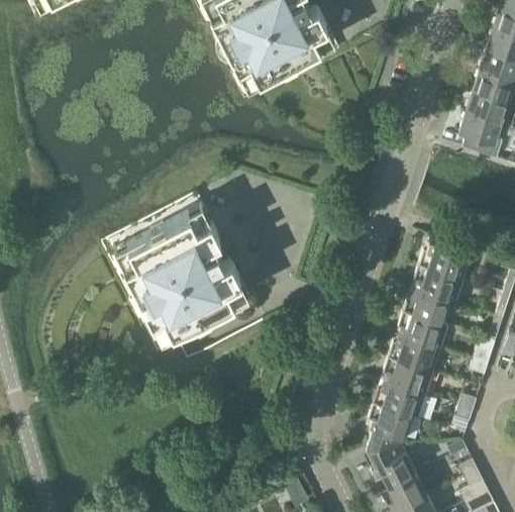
[(27,0),(36,17),(69,0),(27,0)]
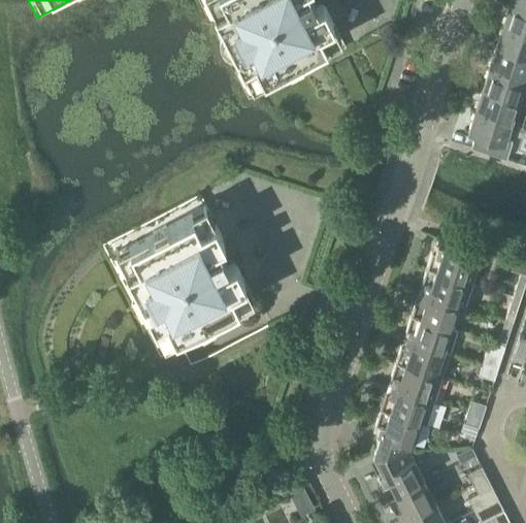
[(198,0),(250,100),(348,51),(324,4),(329,2),(328,0),(198,0)]
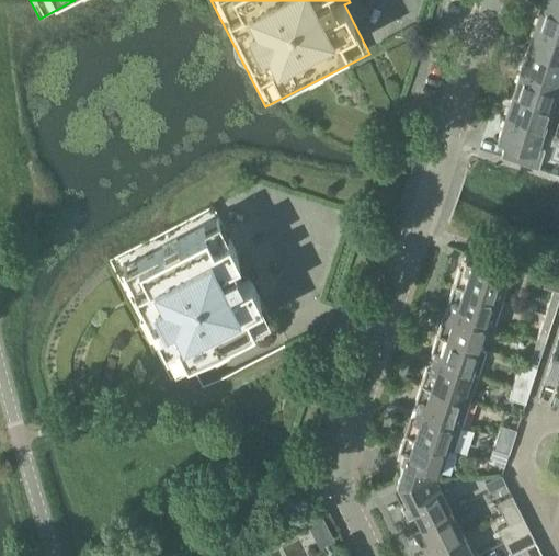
[(558,0),(545,0),(543,8),(558,12),(558,0)]
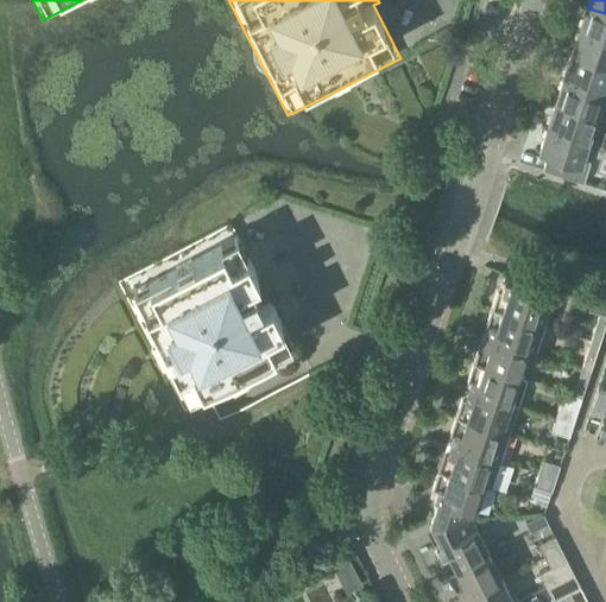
[(605,13),(588,8),(581,32),(605,39),(605,13)]
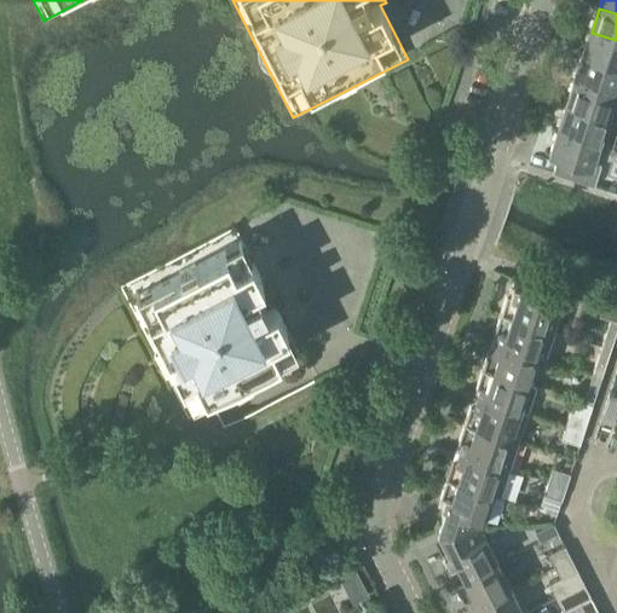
[(616,40),(592,33),(583,57),(616,68),(616,40)]
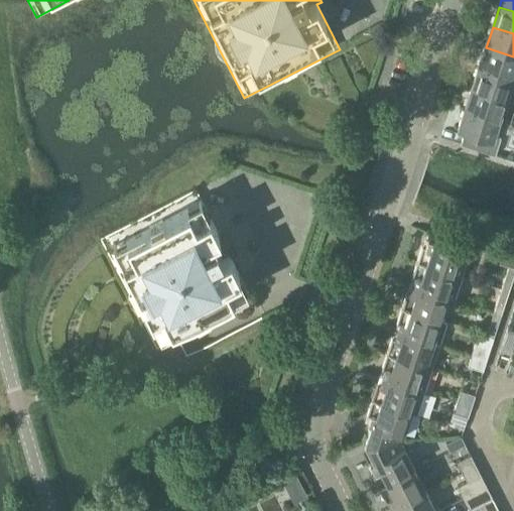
[(513,56),(486,47),(479,69),(513,80),(513,56)]
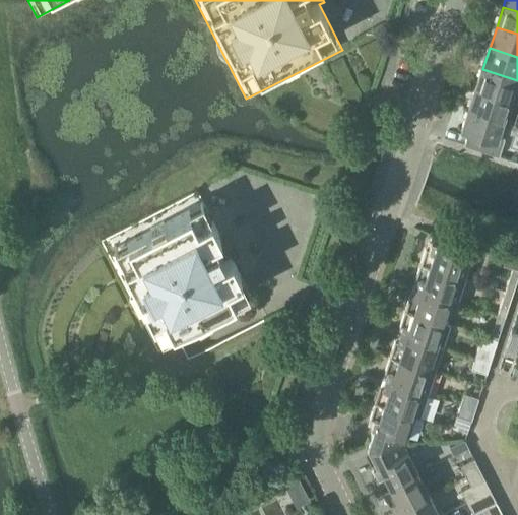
[(517,80),(482,69),(475,89),(511,102),(517,80)]
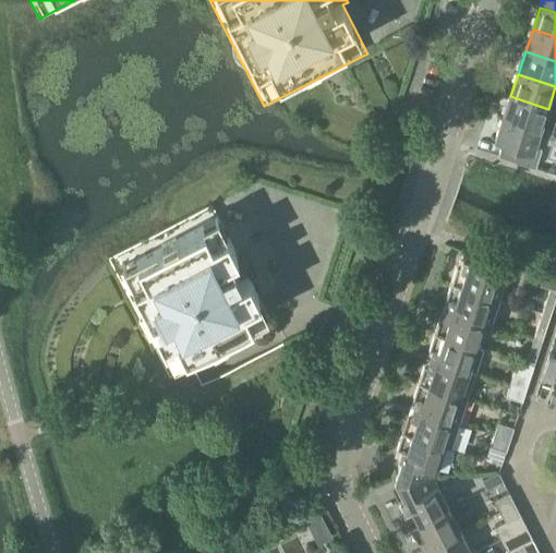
[(548,109),(510,96),(504,119),(541,131),(548,109)]
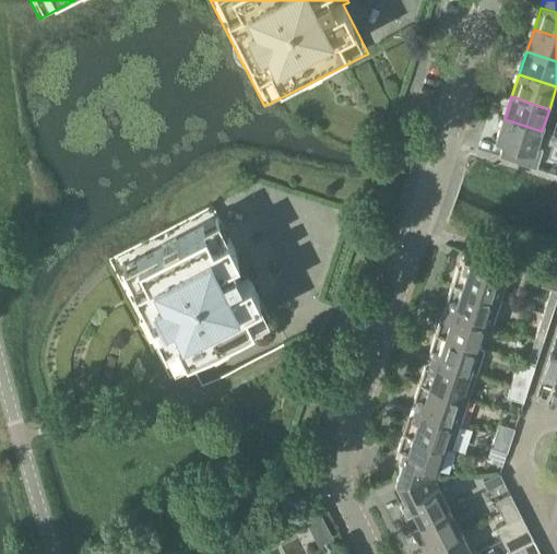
[(542,131),(505,119),(497,143),(505,145),(500,160),(537,172),(543,156),(534,154),(542,131)]
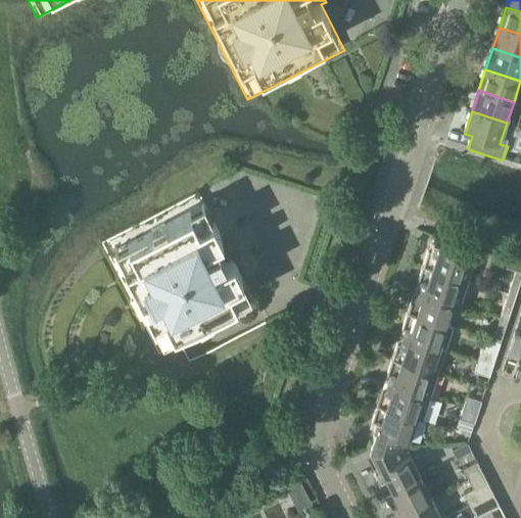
[(267,326),(267,325),(258,310),(234,261),(239,259),(234,248),(228,237),(223,239),(199,194),(102,243),(159,356),(181,345),(190,365),(267,326)]
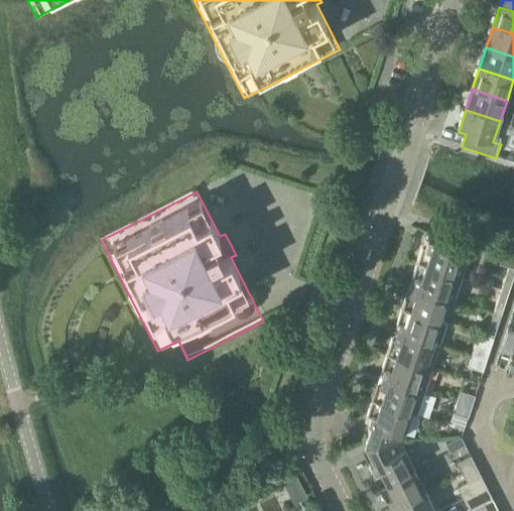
[(423,248),(418,264),(464,280),(472,255),(428,241),(426,249),(423,248)]
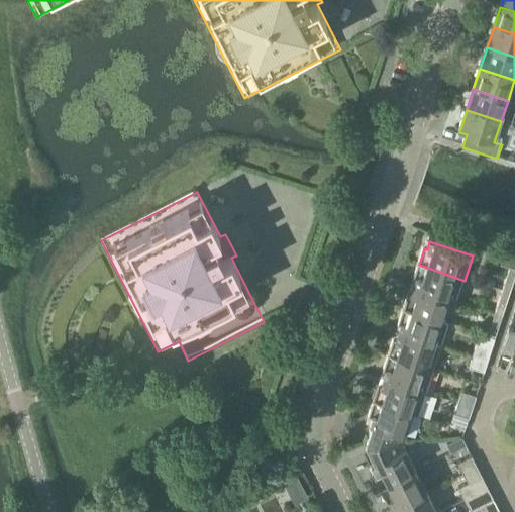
[(456,278),(419,265),(414,281),(416,281),(414,289),(449,300),(457,303),(465,281),(464,280),(456,278)]
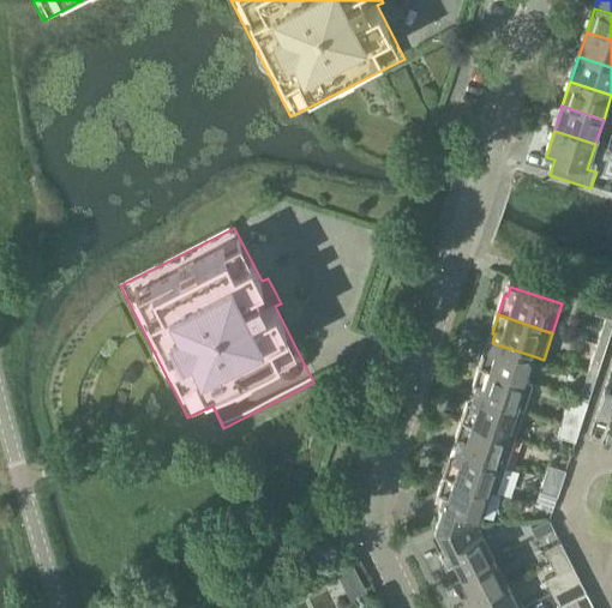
[(598,347),(607,350),(611,336),(611,320),(607,319),(598,347)]
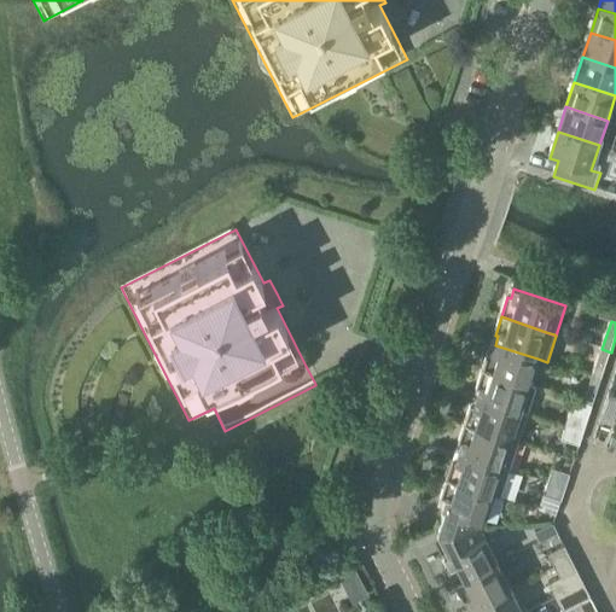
[(483,372),(529,386),(538,359),(495,345),(493,354),(489,353),(483,372)]
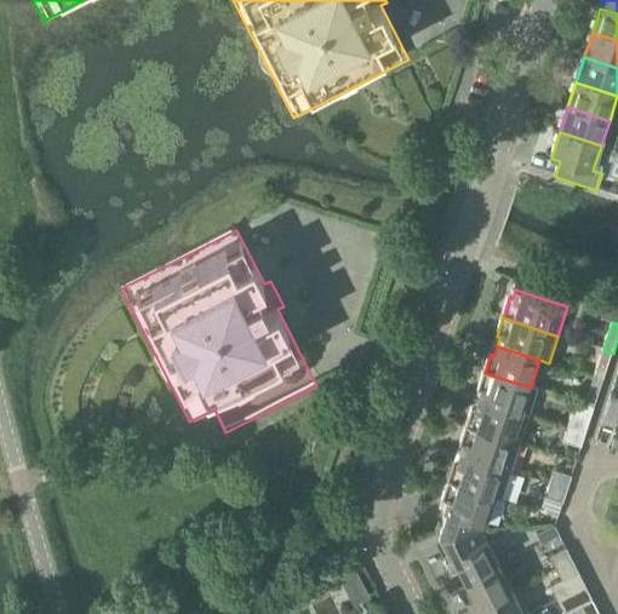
[(595,378),(604,382),(613,354),(604,350),(595,378)]
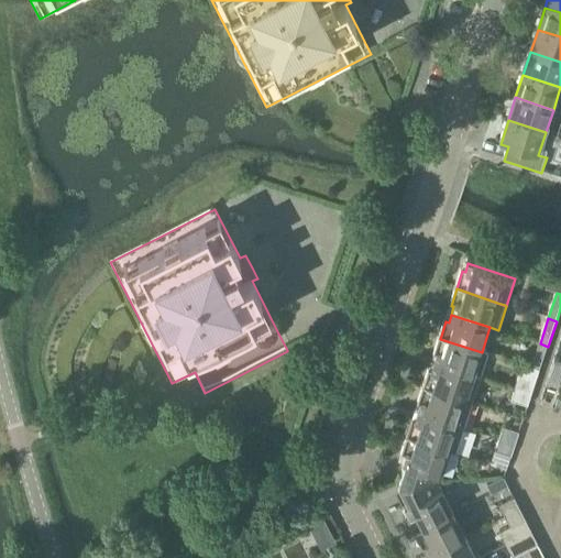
[(440,339),(435,356),(438,357),(435,364),(473,376),(482,380),(490,356),(482,352),(440,339)]
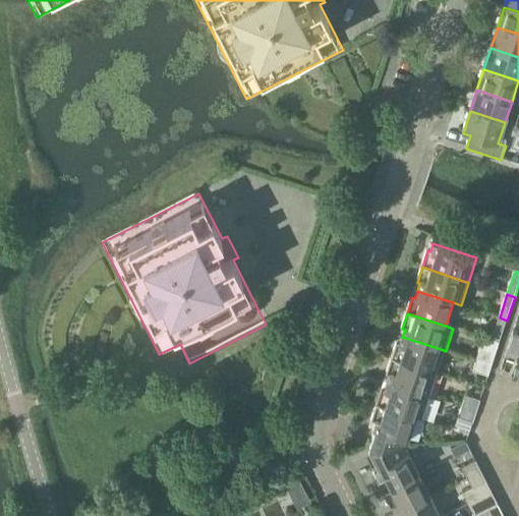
[(492,341),(500,343),(507,321),(500,318),(492,341)]
